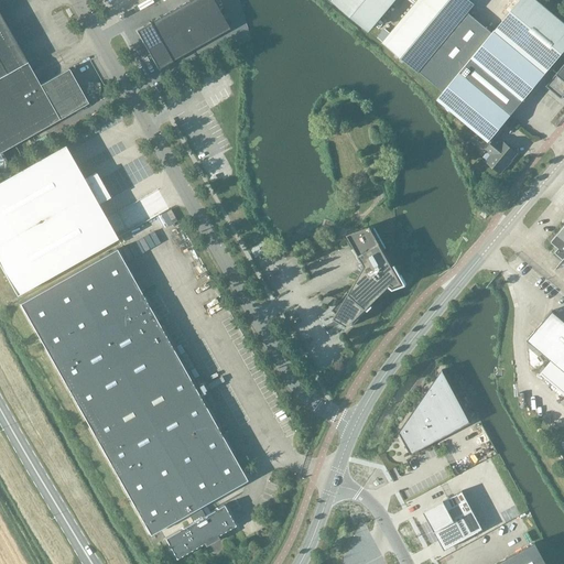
[(0,0),(0,172),(4,180),(0,181),(0,267),(15,295),(117,239),(97,204),(109,197),(96,173),(84,180),(64,145),(13,174),(1,152),(32,134),(58,119),(88,104),(68,68),(40,85),(26,62),(0,14),(0,0)]
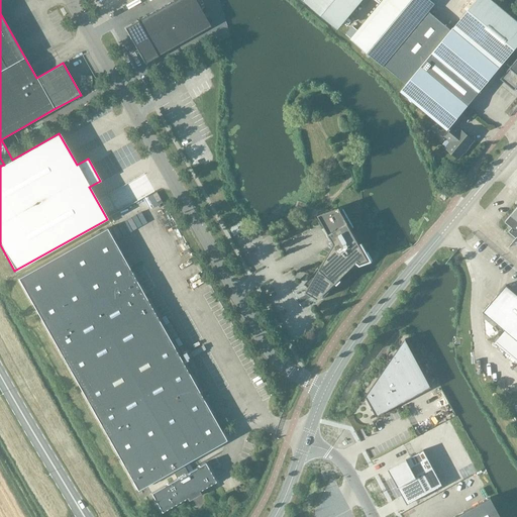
[(194,0),(173,0),(123,27),(143,63),(210,26),(194,0)]
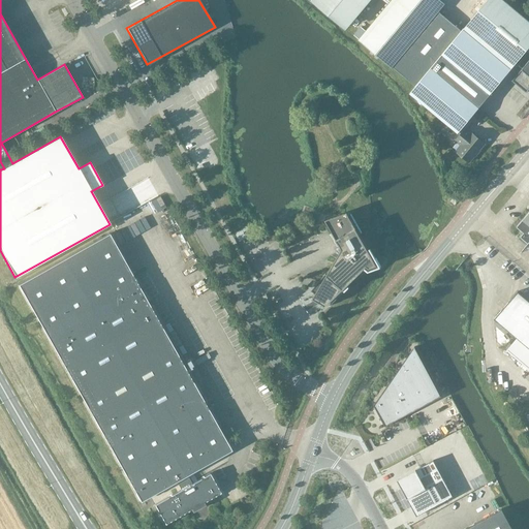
[(309,0),(345,30),(368,3),(373,7),(378,0),(309,0)]
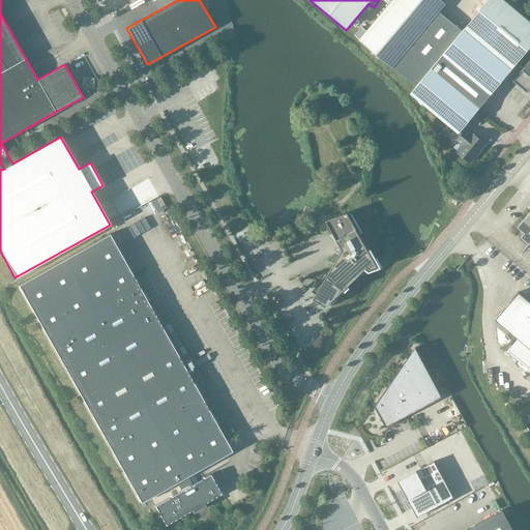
[(459,135),(512,70),(529,48),(529,22),(503,0),(489,0),(463,32),(439,12),(445,5),(439,0),(392,0),(359,40),(392,68),(393,67),(417,87),(411,94),(459,135)]
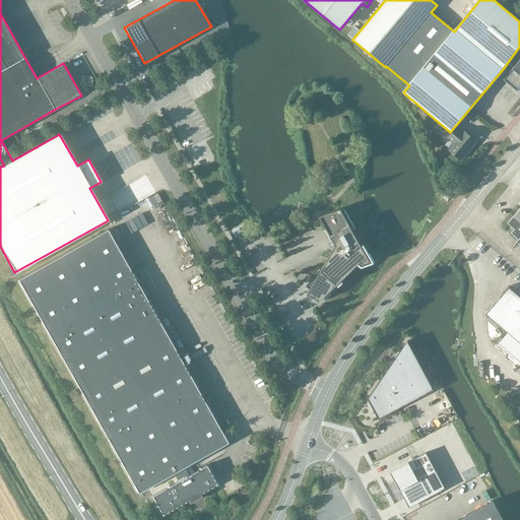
[(519,59),(503,79),(517,91),(519,87),(519,59)]
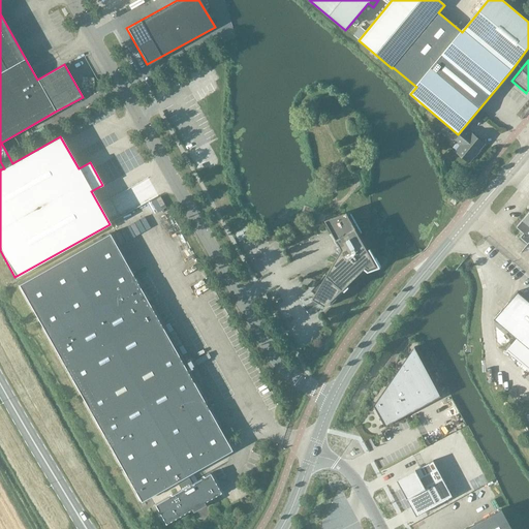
[(26,135),(37,129),(35,125),(23,131),(26,135)]
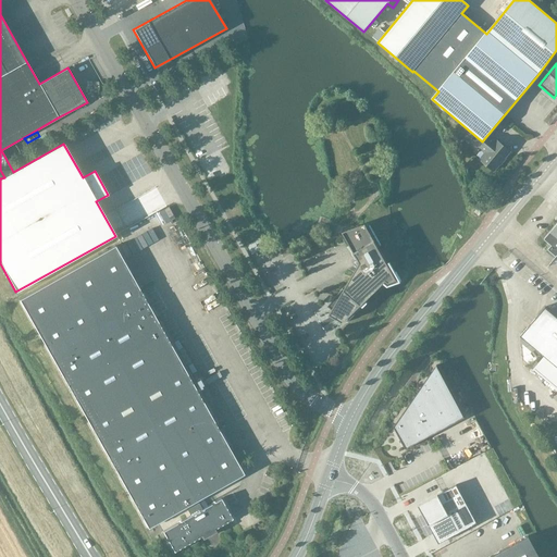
[(480,160),(494,171),(510,151),(496,140),(495,141),(490,136),(480,148),(485,153),(480,160)]
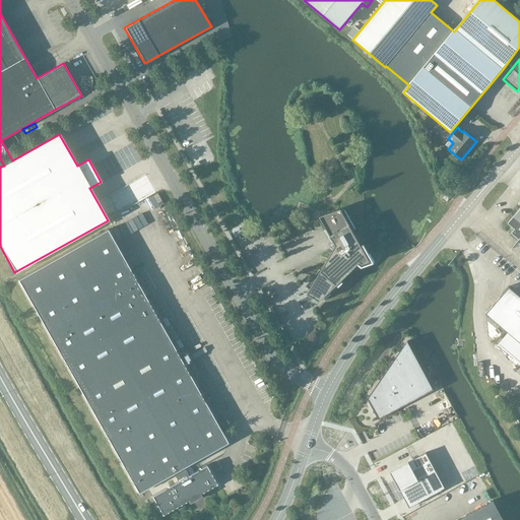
[(519,208),(508,222),(515,229),(511,233),(519,240),(519,238),(519,208)]
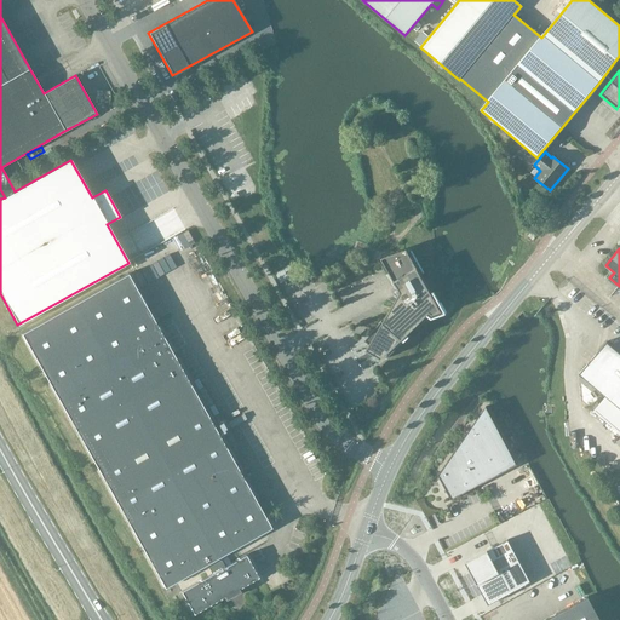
[(388,256),(380,258),(400,292),(383,322),(382,321),(365,342),(369,345),(366,351),(382,360),(417,326),(430,311),(432,315),(442,311),(406,250),(388,256)]
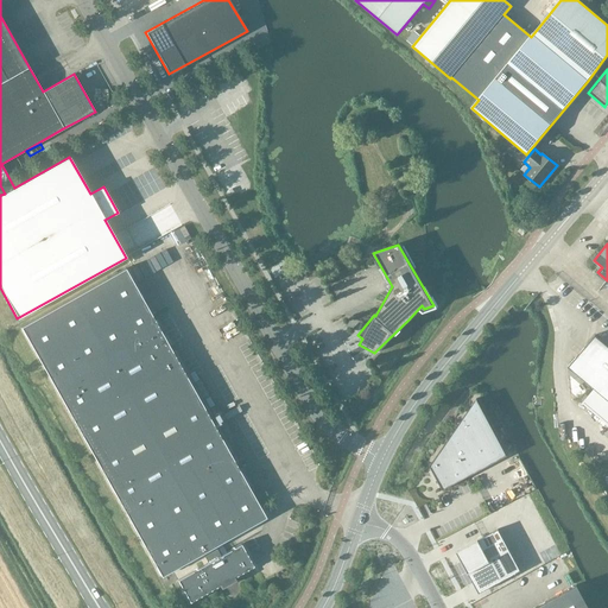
[(190,602),(209,591),(219,586),(221,589),(236,580),(234,577),(253,567),(241,544),(220,556),(215,546),(265,518),(125,268),(21,328),(162,576),(202,552),(208,562),(177,580),(190,602)]
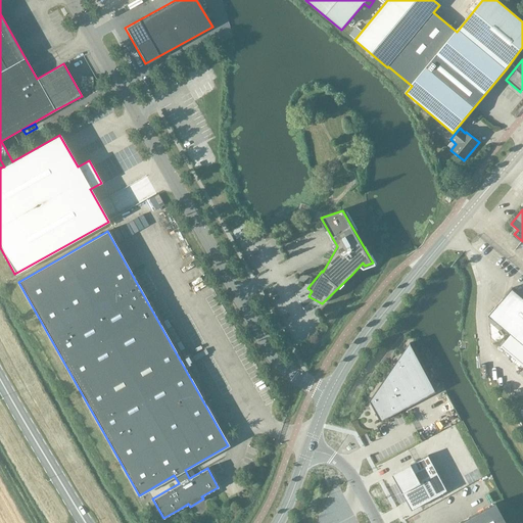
[(522,297),(512,288),(488,316),(493,319),(511,334),(500,347),(520,364),(522,366),(522,297)]
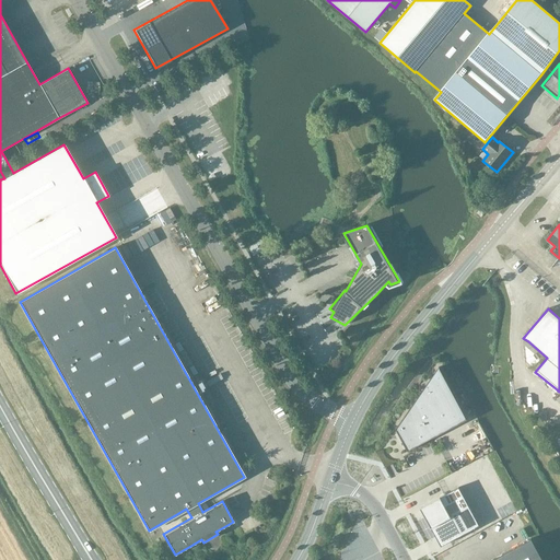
[(439,368),(396,429),(397,431),(398,431),(408,448),(406,448),(407,452),(467,420),(439,368)]
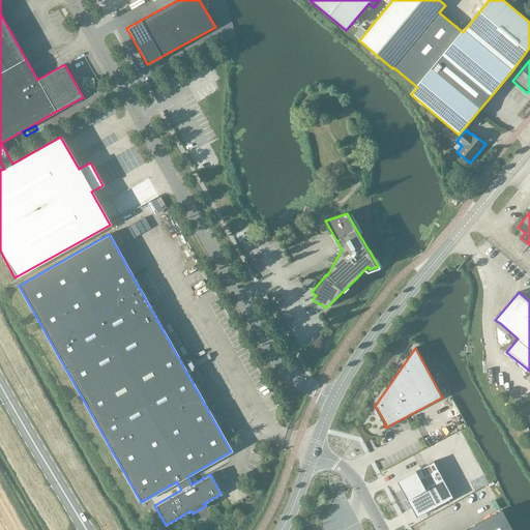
[(434,461),(398,480),(417,518),(453,498),(434,461)]
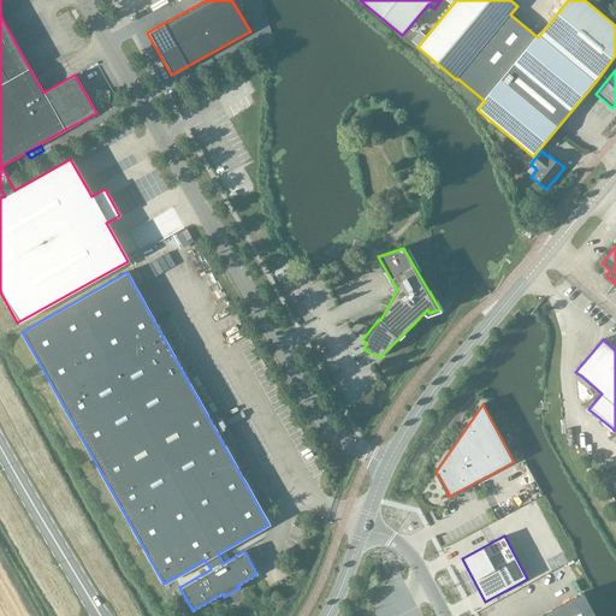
[(596,615),(585,593),(542,615),(596,615)]
